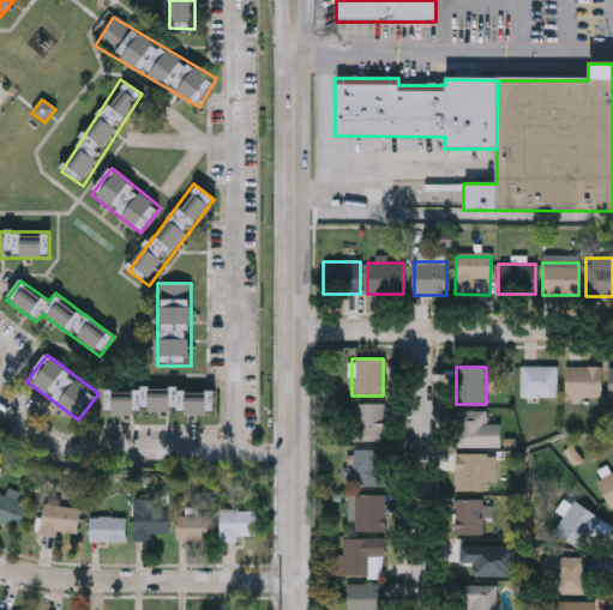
[(518,398),(518,367),(556,367),(556,398),(518,398)]
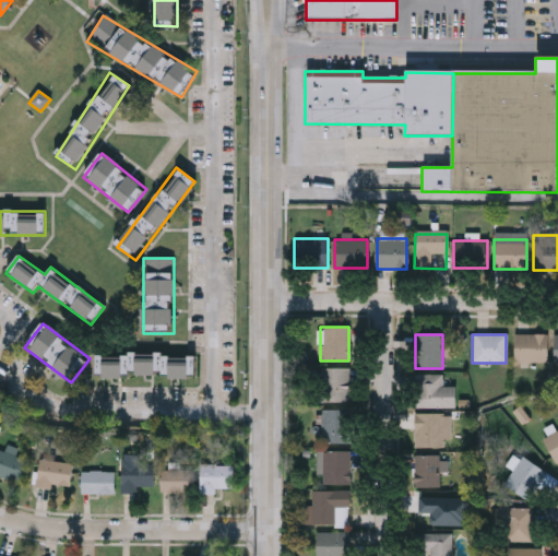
[(547,363),(513,363),(513,334),(547,334),(547,363)]
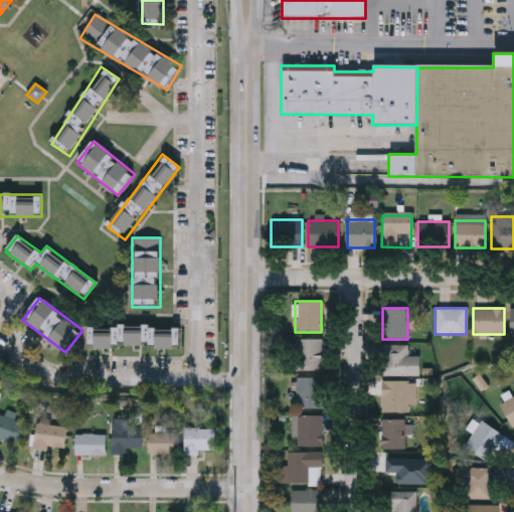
[(180,349),(92,347),(93,326),(180,327),(180,349)]
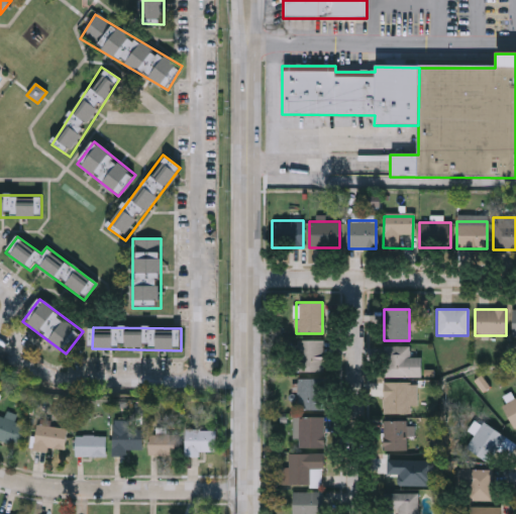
[(322,373),(297,373),(297,340),(322,340),(322,373)]
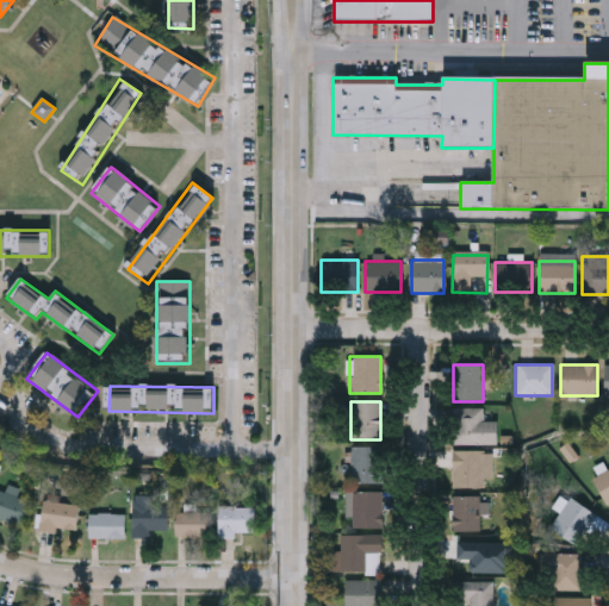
[(496,444),(453,444),(453,408),(482,408),(482,422),(496,422),(496,444)]
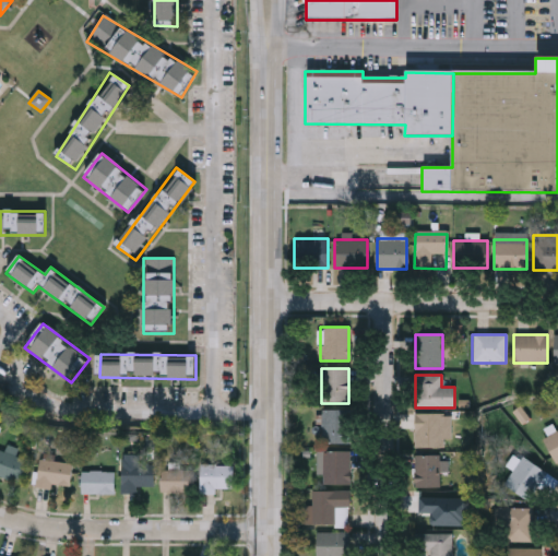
[(320,444),(320,411),(347,411),(347,444),(320,444)]
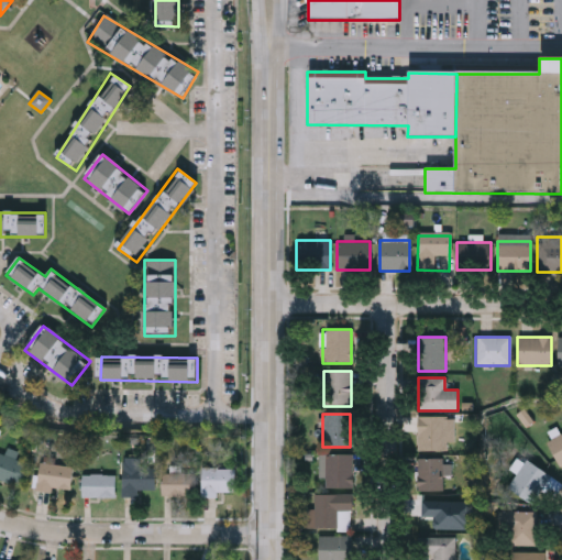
[(452,417),(452,451),(416,451),(416,417),(452,417)]
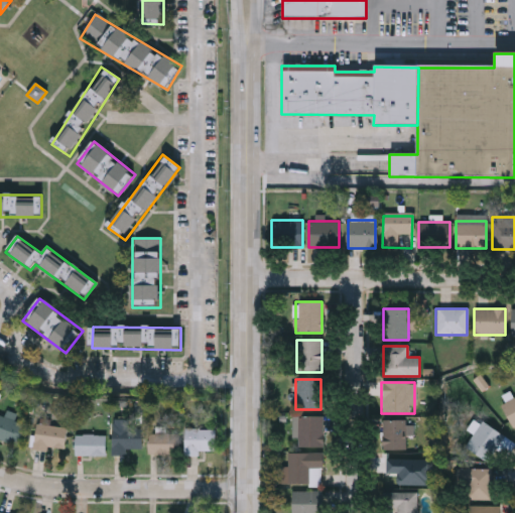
[(500,404),(514,396),(514,424),(511,427),(500,404)]
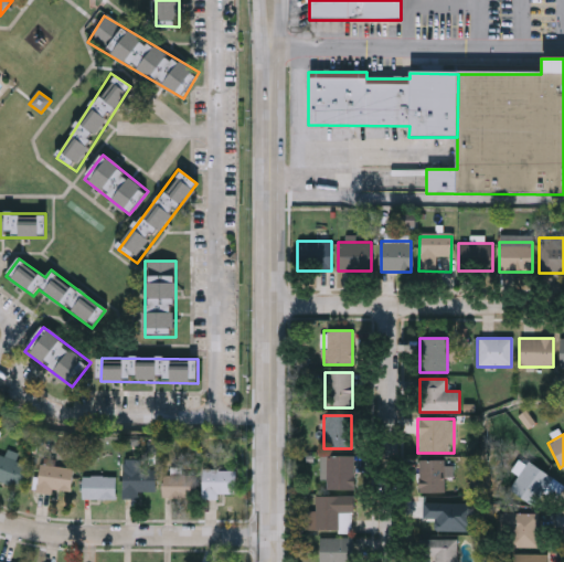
[(0,452),(17,459),(16,463),(28,468),(19,490),(0,481),(0,452)]
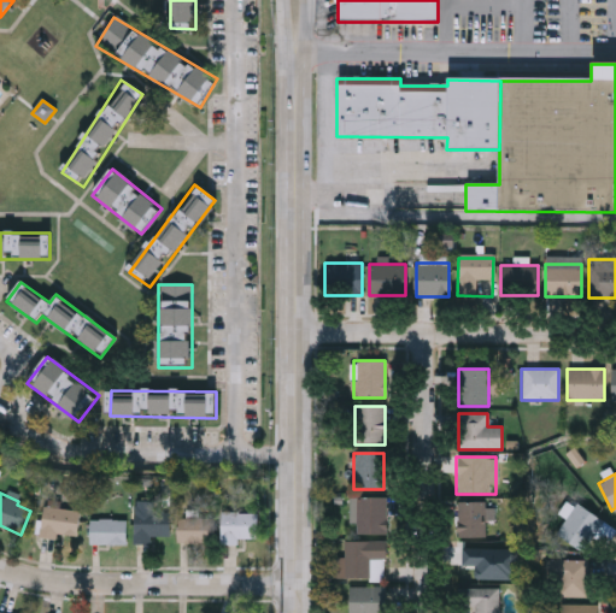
[(383,497),(383,534),(348,534),(348,497),(383,497)]
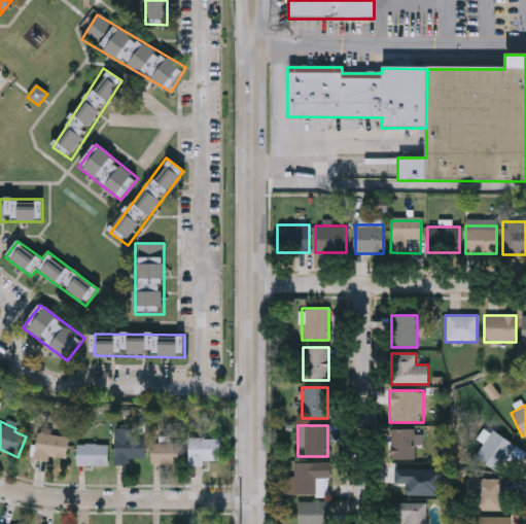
[(476,439),(486,426),(514,448),(495,472),(474,455),(483,444),(476,439)]
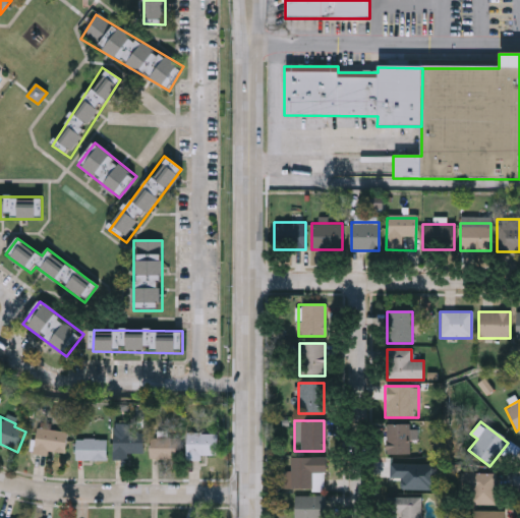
[(407,424),(407,455),(384,455),(384,424),(407,424)]
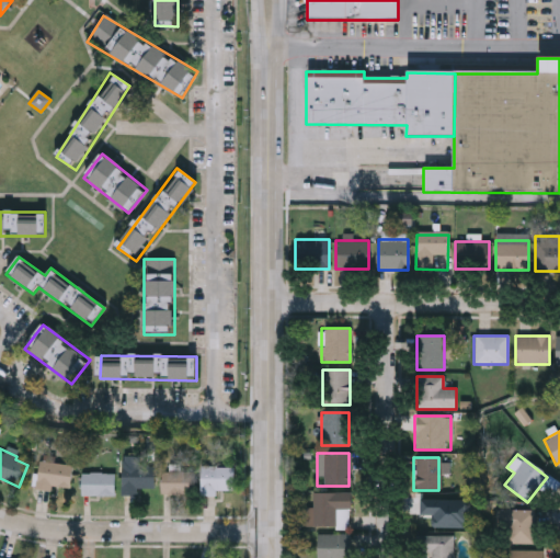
[(71,465),(71,491),(36,491),(36,465),(71,465)]
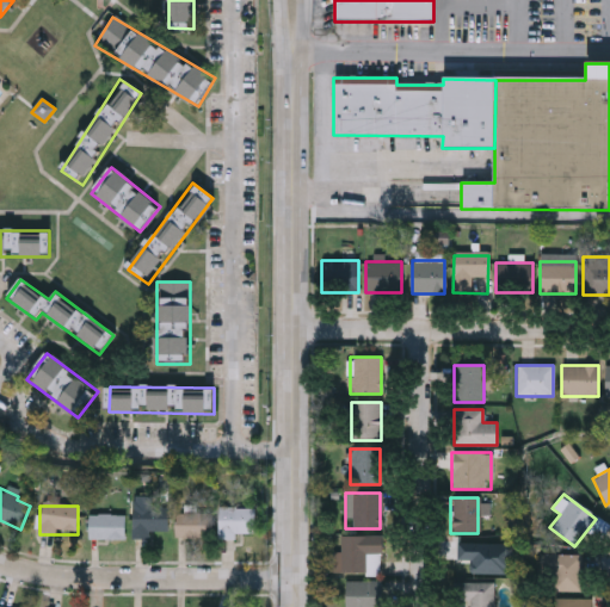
[(149,542),(133,542),(133,508),(168,508),(168,532),(149,532),(149,542)]
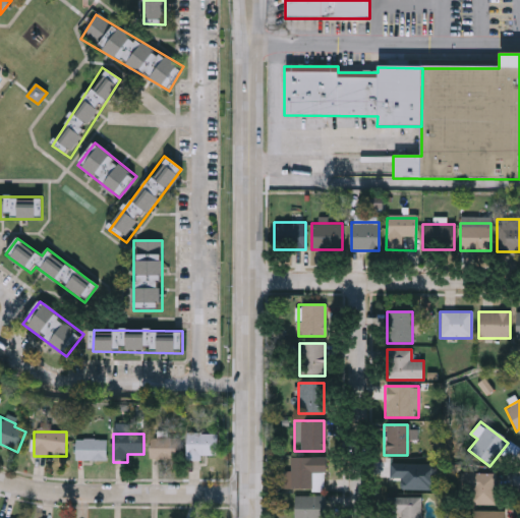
[(187,436),(211,436),(211,460),(187,460),(187,436)]
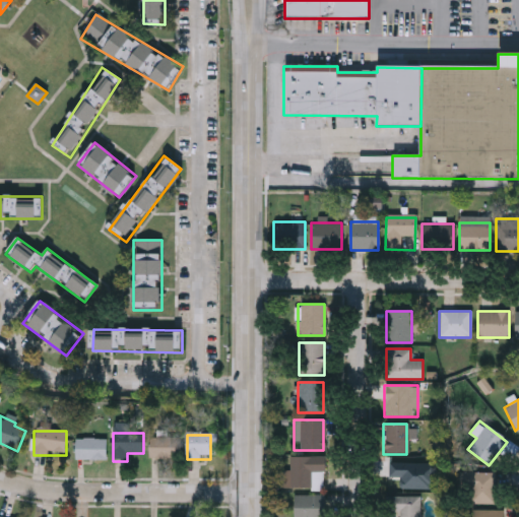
[(149,439),(181,439),(181,459),(149,459),(149,439)]
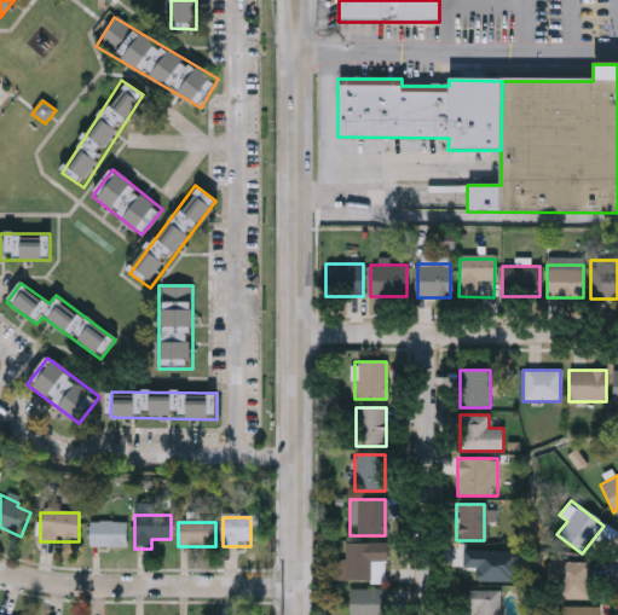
[(90,549),(90,524),(127,524),(127,549),(90,549)]
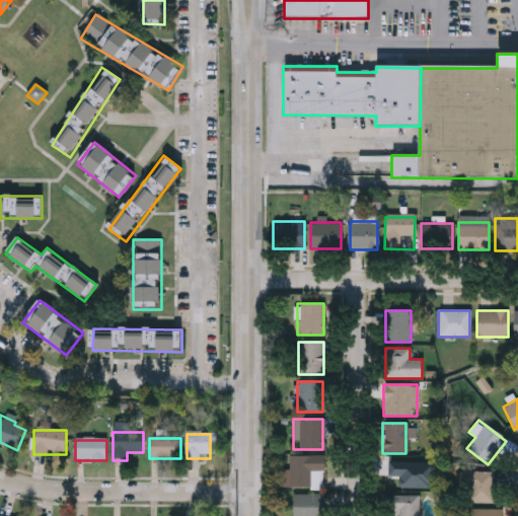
[(288,489),(288,456),(322,456),(322,489),(288,489)]
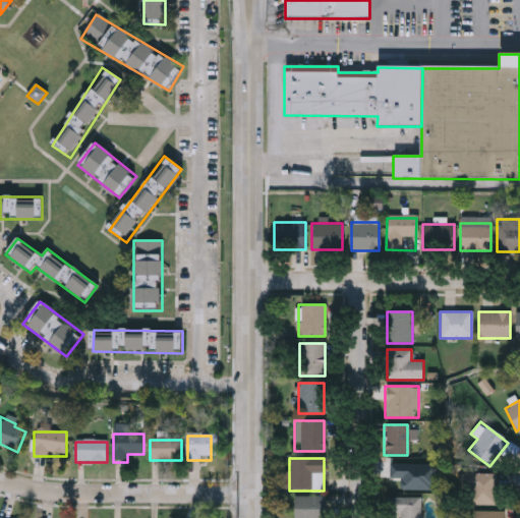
[(418,491),(384,491),(384,460),(409,460),(409,476),(418,476),(418,491)]
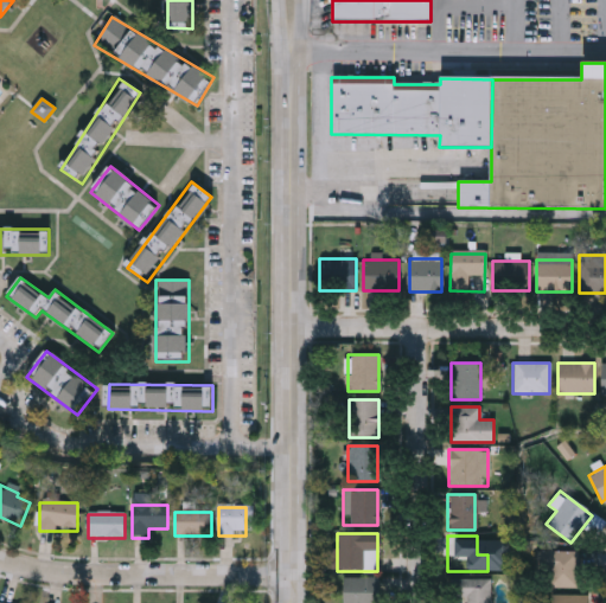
[(575,551),(575,588),(547,588),(547,571),(540,571),(540,551),(575,551)]
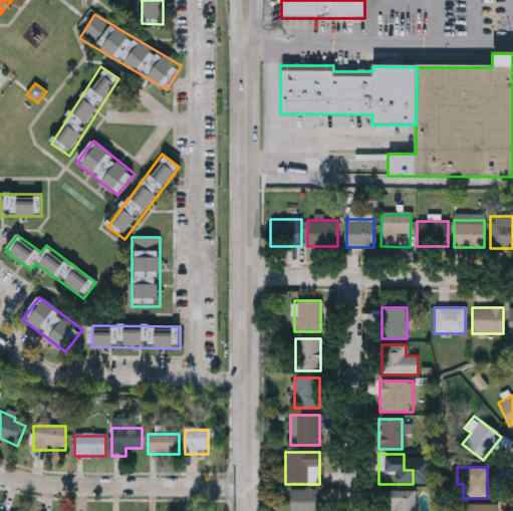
[(290,510),(290,490),(318,490),(318,510),(290,510)]
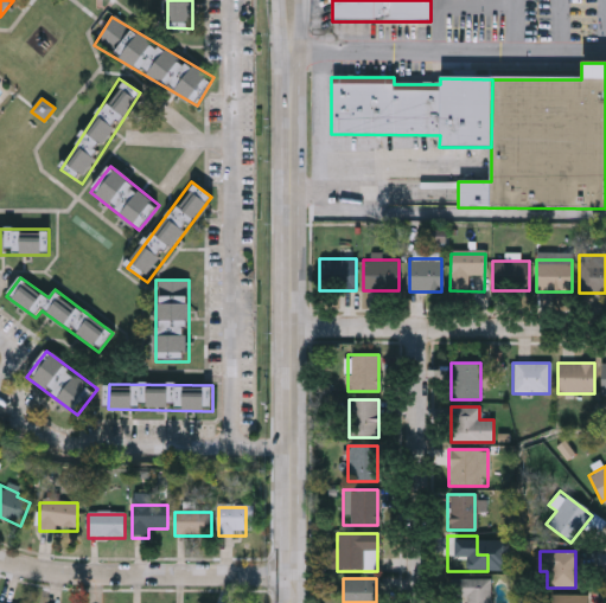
[(464,602),(464,597),(447,597),(447,578),(490,578),(490,602),(464,602)]
